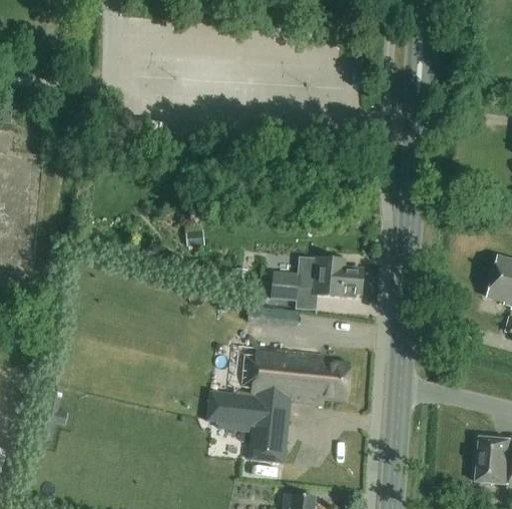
[(0,120),(10,121),(12,102),(0,100),(0,120)]
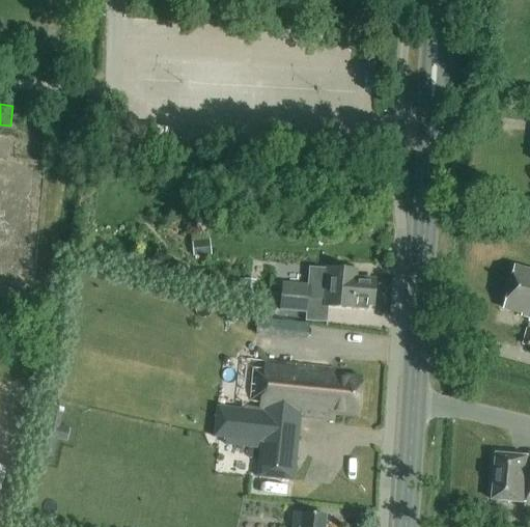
[(358,276),(358,267),(329,265),(329,266),(309,265),(308,282),(283,280),(281,307),(306,309),(306,317),(328,320),(329,303),(336,304),(354,305),(354,306),(369,307),(369,301),(373,301),(375,277),(358,276)]
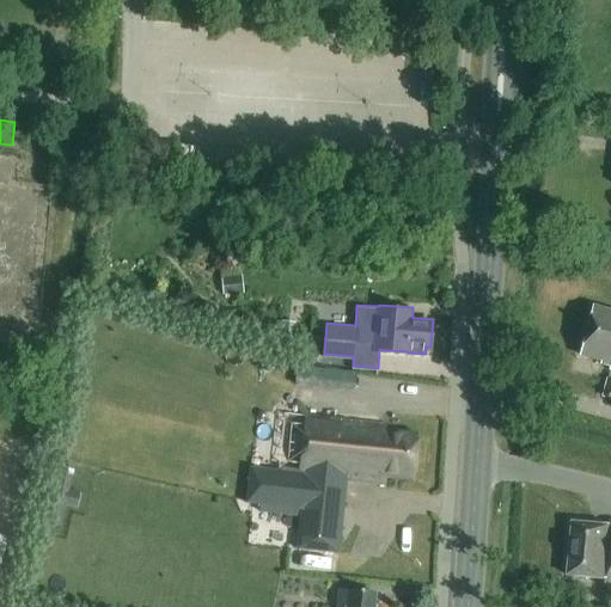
[(610,310),(594,305),(582,353),(604,359),(603,361),(610,363),(610,310)]
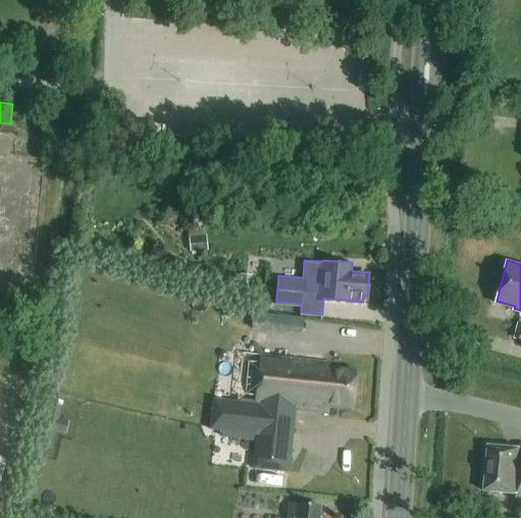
[(330,359),(260,352),(255,402),(259,402),(253,465),(290,469),(296,406),(329,409),(330,403),(353,406),(356,368),(329,365),(330,359)]
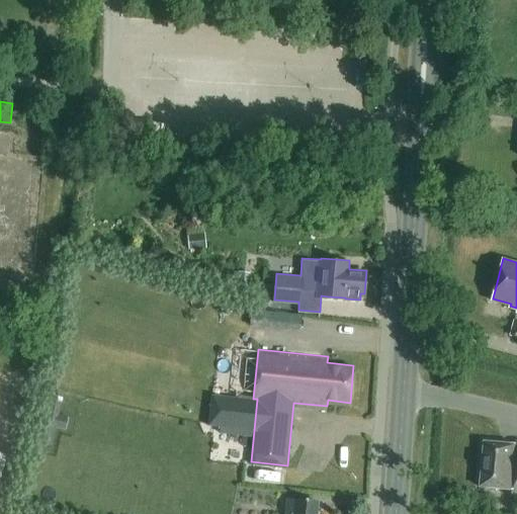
[(246,428),(250,397),(212,392),(208,423),(246,428)]
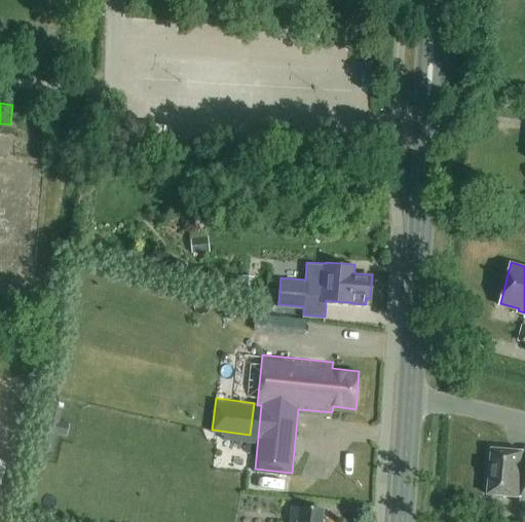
[(524,451),(492,448),(488,492),(520,494),(519,501),(524,501),(524,451)]
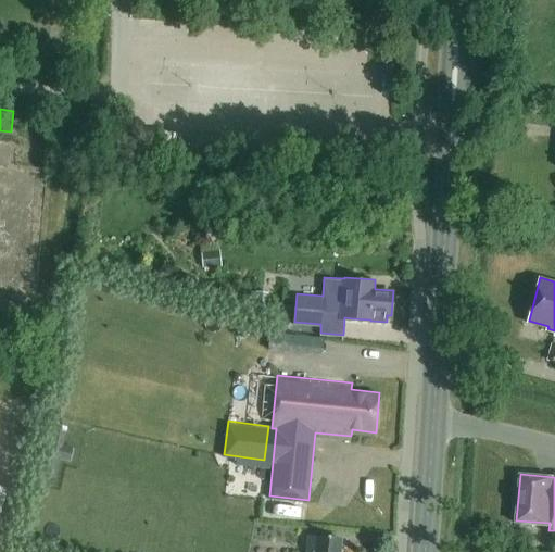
[(308,534),(307,551),(340,551),(342,537),(308,534)]
